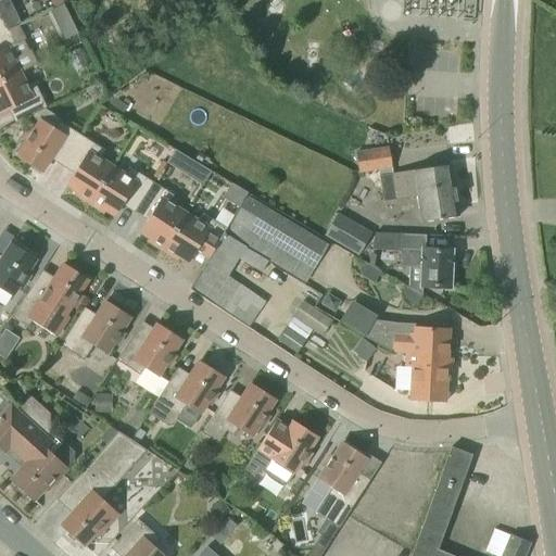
[(63,4),(50,11),(55,22),(68,15),(63,4)]
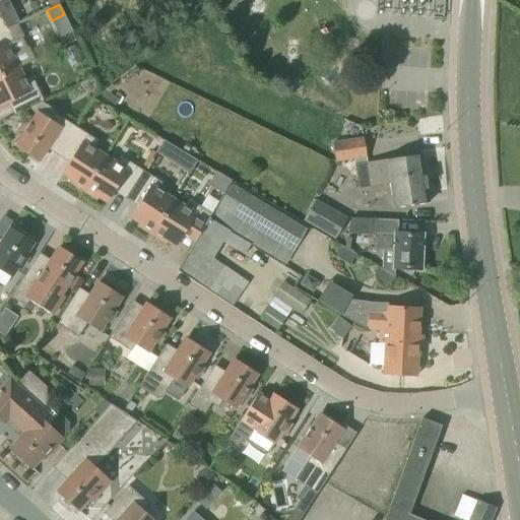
[(0,75),(18,67),(18,69),(35,60),(28,47),(26,47),(21,38),(23,37),(16,22),(8,27),(0,30),(0,75)]
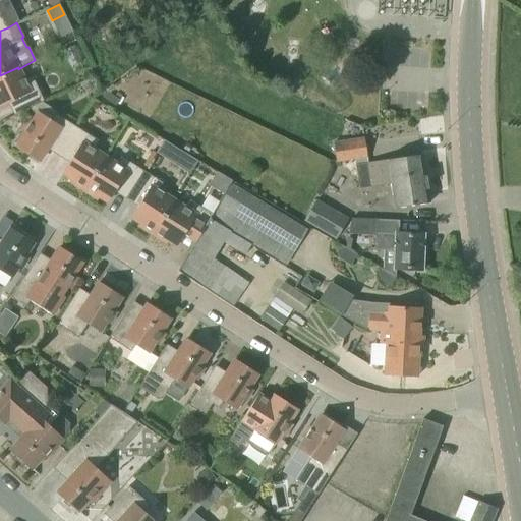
[(24,80),(18,69),(18,67),(0,75),(0,106),(13,100),(19,112),(44,101),(32,76),(24,80)]
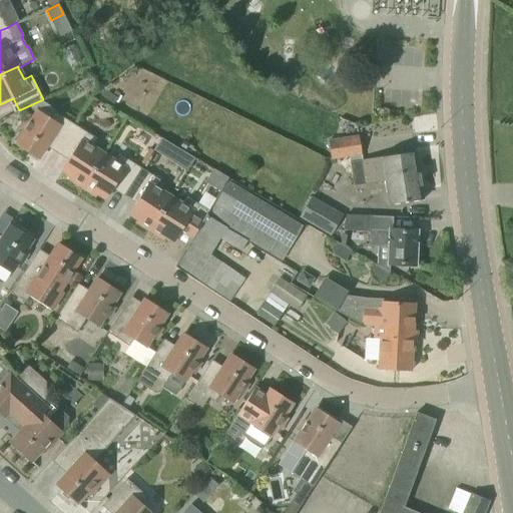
[(110,93),(106,99),(114,103),(118,97),(110,93)]
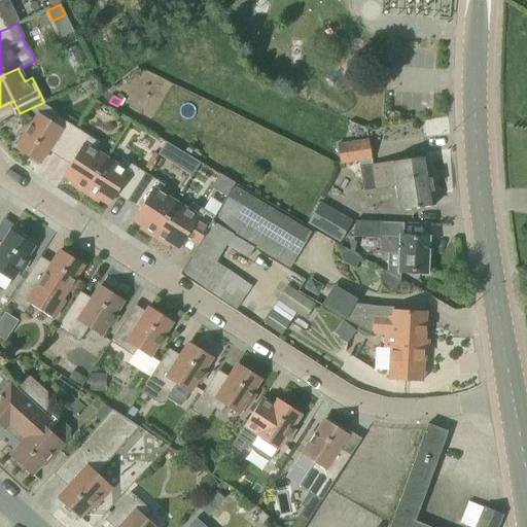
[(62,151),(76,128),(55,114),(50,121),(38,113),(31,124),(29,123),(22,133),(25,135),(15,148),(39,163),(50,144),(62,151)]
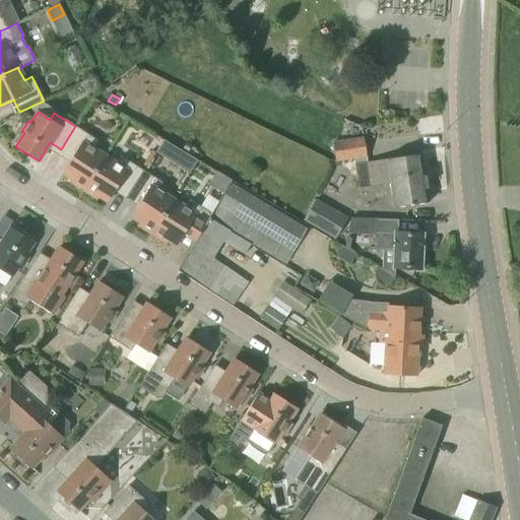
[(83,190),(105,156),(93,148),(98,141),(75,126),(61,149),(72,157),(62,173),(70,179),(69,181),(83,190)]
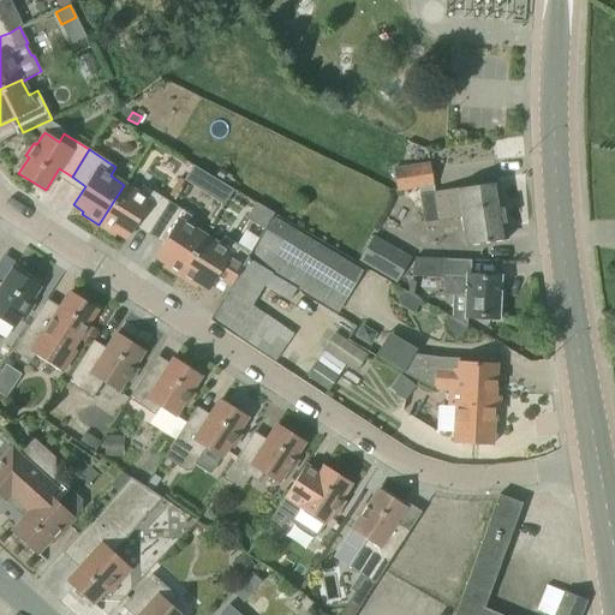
[(460,209),(501,203),(497,181),(434,192),(429,163),(405,167),(394,168),(396,192),(418,189),(422,208),(459,202),(460,209)]
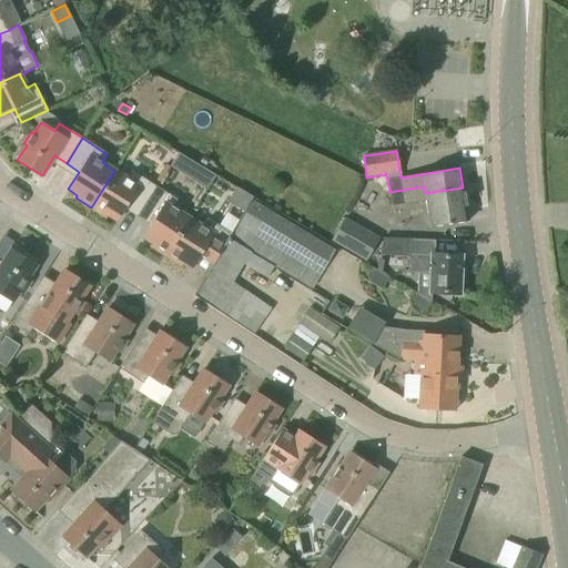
[(141,211),(156,186),(132,171),(128,179),(114,171),(91,208),(107,216),(108,214),(117,221),(128,203),(141,211)]
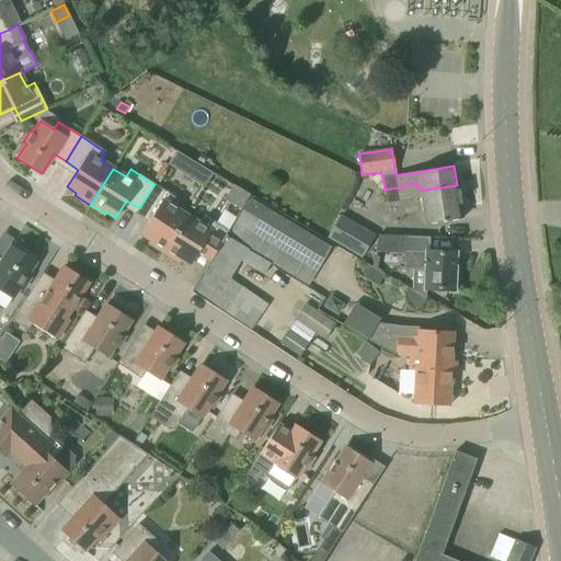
[(163,252),(186,216),(174,207),(179,199),(155,184),(139,208),(152,217),(140,235),(150,240),(148,242),(163,252)]
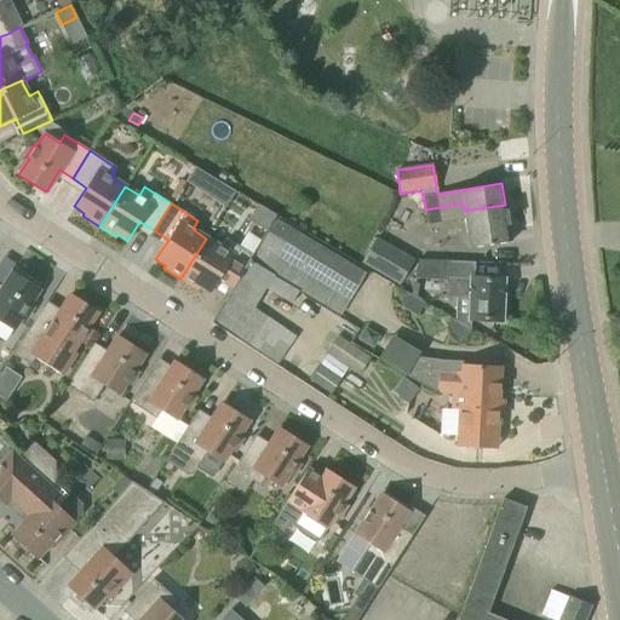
[(509,230),(505,205),(464,211),(463,204),(425,210),(428,224),(465,218),(470,248),(484,246),(507,242),(506,230),(509,230)]
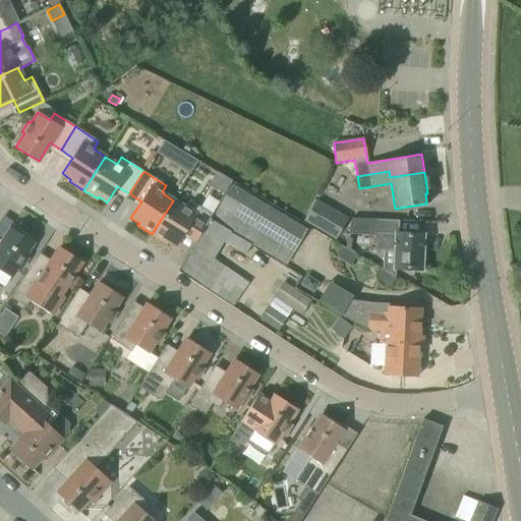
[(209,219),(231,233),(250,244),(285,264),(298,242),(306,228),(229,184),(212,214),(209,219)]
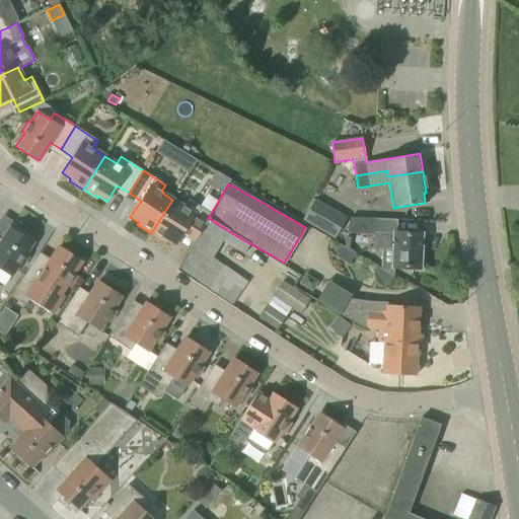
[(172,200),(151,233),(165,241),(166,239),(175,245),(182,234),(194,241),(197,236),(208,218),(211,213),(190,200),(184,207),(172,200)]
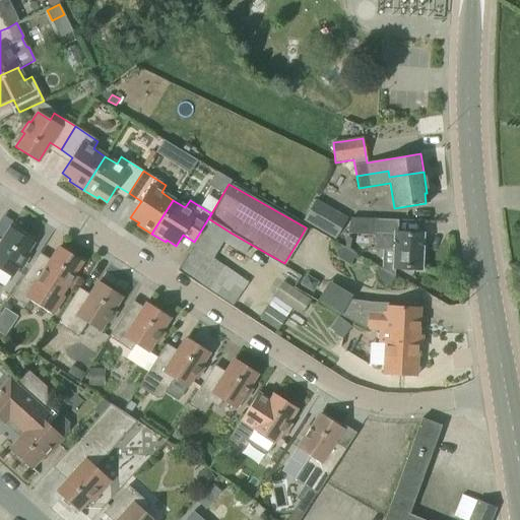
[(346,218),(315,200),(304,220),(335,239),(346,218)]
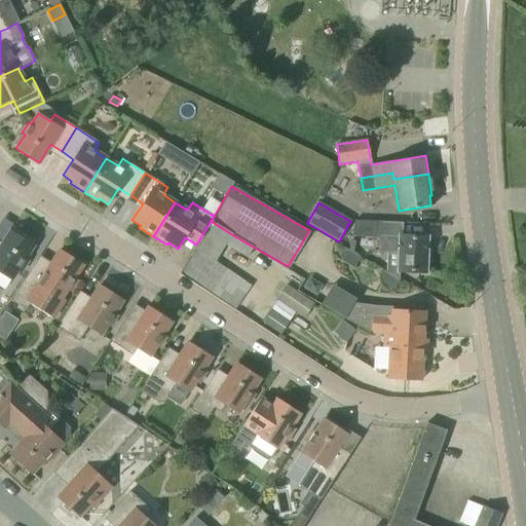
[(247,257),(253,247),(233,235),(211,221),(199,239),(196,245),(182,271),(236,308),(251,286),(215,261),(224,243),(247,257)]
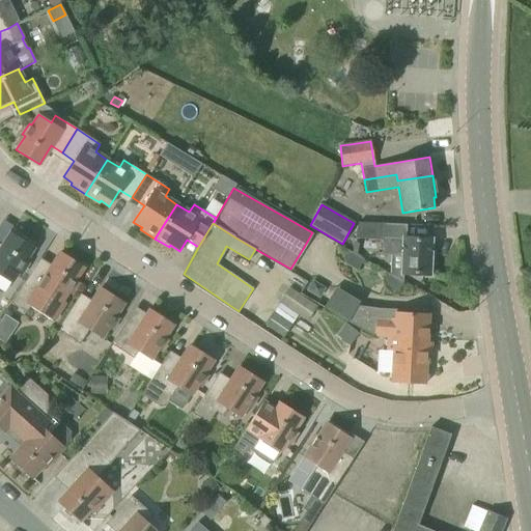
[(390,255),(390,262),(401,263),(400,273),(429,274),(431,240),(406,239),(407,224),(383,223),(357,223),(355,240),(382,241),(381,254),(390,255)]
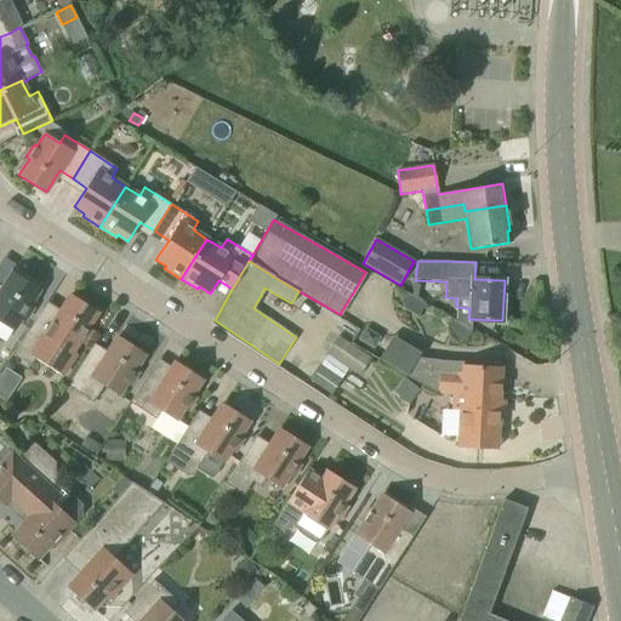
[(0,322),(13,330),(21,318),(24,320),(33,307),(29,306),(39,290),(12,272),(0,290),(0,322)]
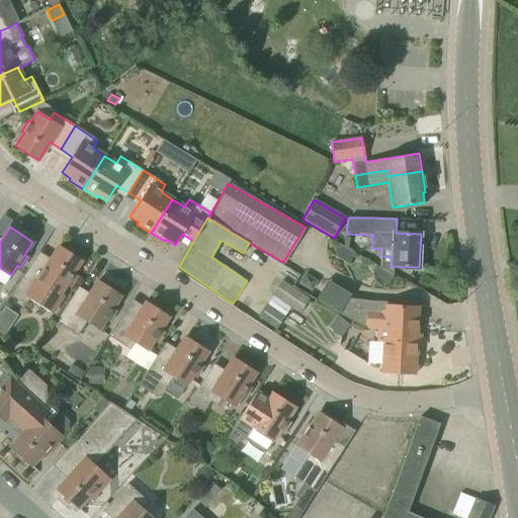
[(20,279),(11,295),(26,306),(29,299),(54,315),(66,295),(61,292),(66,284),(69,286),(76,275),(73,274),(81,260),(59,246),(47,264),(35,257),(24,274),(20,279)]
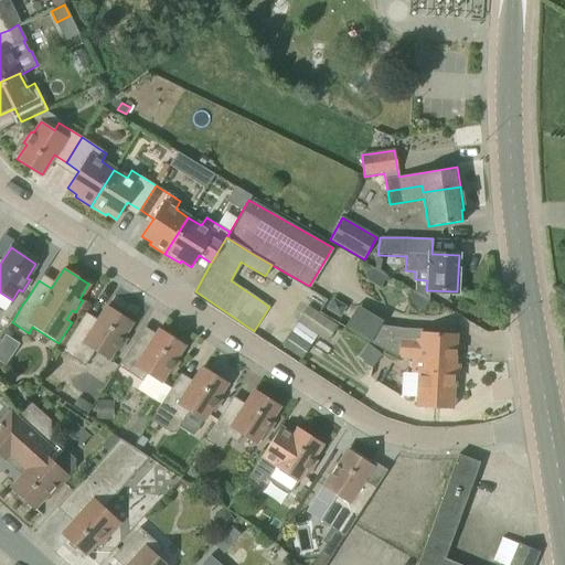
[(108,360),(115,348),(118,350),(125,339),(123,337),(131,322),(107,306),(94,326),(82,318),(70,337),(61,351),(85,366),(94,351),(108,360)]
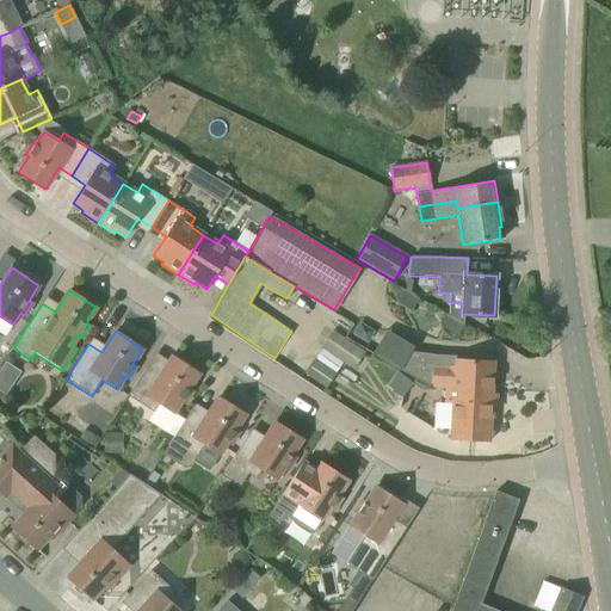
[(365,352),(333,331),(321,349),(322,349),(315,359),(335,372),(343,363),(353,370),(365,352)]
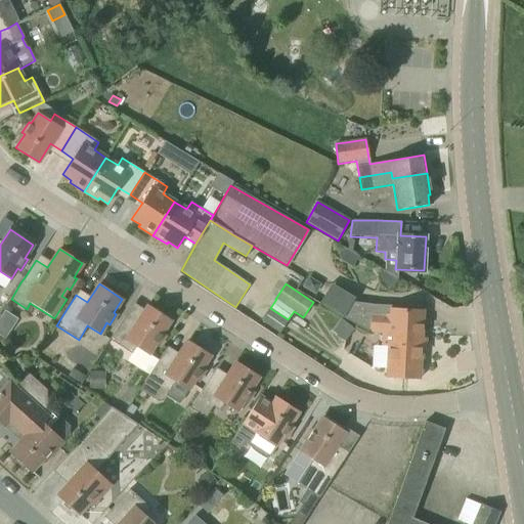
[(382,332),(421,333),(422,310),(390,309),(390,305),(354,303),(356,299),(336,287),(324,306),(360,328),(368,331),(382,332)]
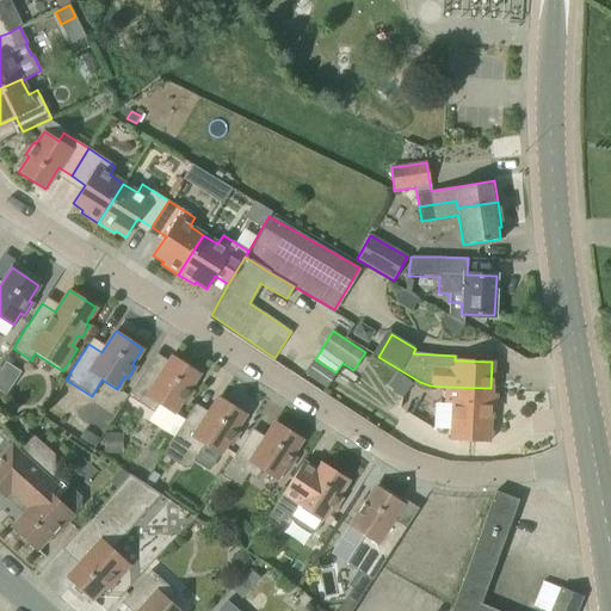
[(173,413),(180,401),(184,403),(192,390),(189,389),(199,374),(172,356),(158,377),(144,369),(127,395),(153,413),(159,405),(173,413)]
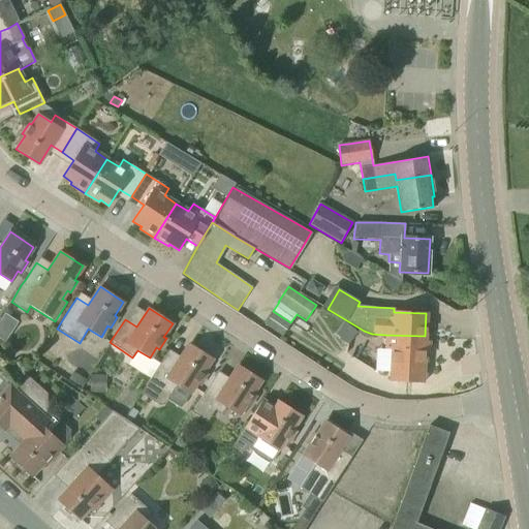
[(290,323),(272,311),(263,323),(282,337),(290,323)]
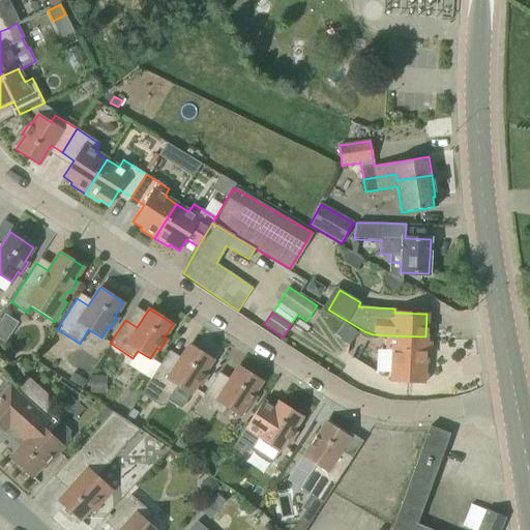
[(423,383),(425,336),(386,335),(386,349),(377,349),(376,372),(391,374),(391,382),(423,383)]
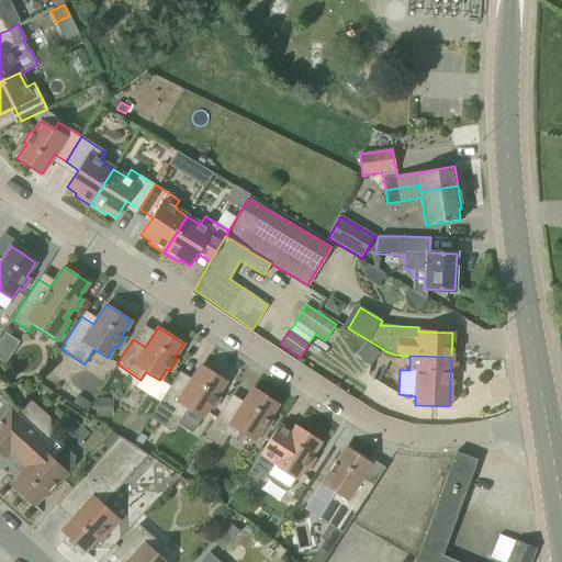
[(159,402),(150,417),(170,430),(176,429),(189,409),(202,418),(209,407),(212,408),(220,397),(216,395),(225,381),(201,366),(188,385),(176,377),(164,395),(159,402)]
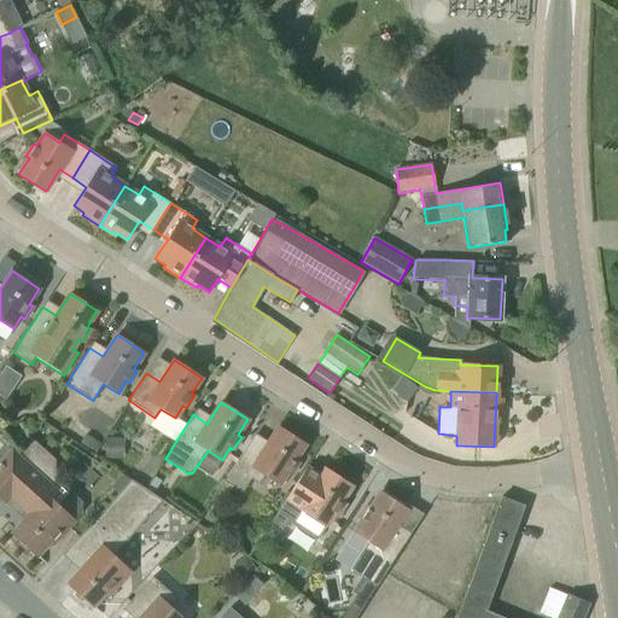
[(238,460),(233,467),(223,481),(242,493),(251,478),(260,484),(264,476),(279,485),(287,473),(290,474),(298,462),(295,460),(305,444),(278,426),(264,448),(250,439),(238,460)]
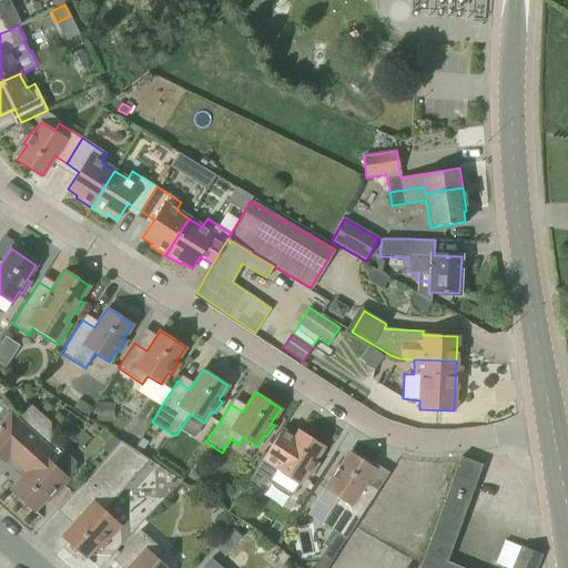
[(9,457),(14,462),(27,473),(10,490),(33,511),(46,499),(48,501),(68,478),(75,472),(74,462),(51,442),(50,423),(29,404),(20,418),(12,412),(0,425),(0,457),(4,462),(9,457)]
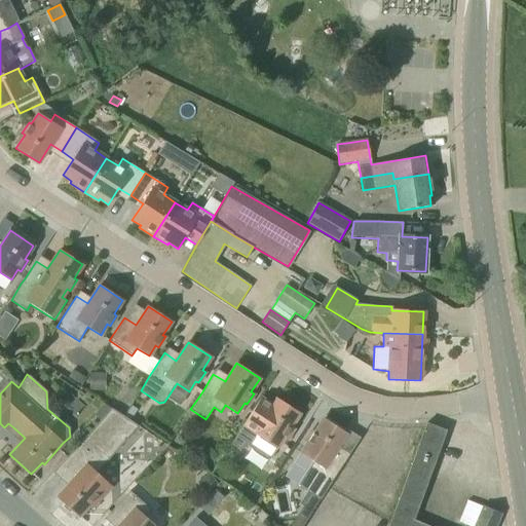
[(237,433),(231,444),(237,448),(247,447),(269,461),(277,448),(284,438),(287,439),(294,428),(291,426),(300,413),(276,399),(272,405),(261,398),(253,410),(241,426),(237,433)]
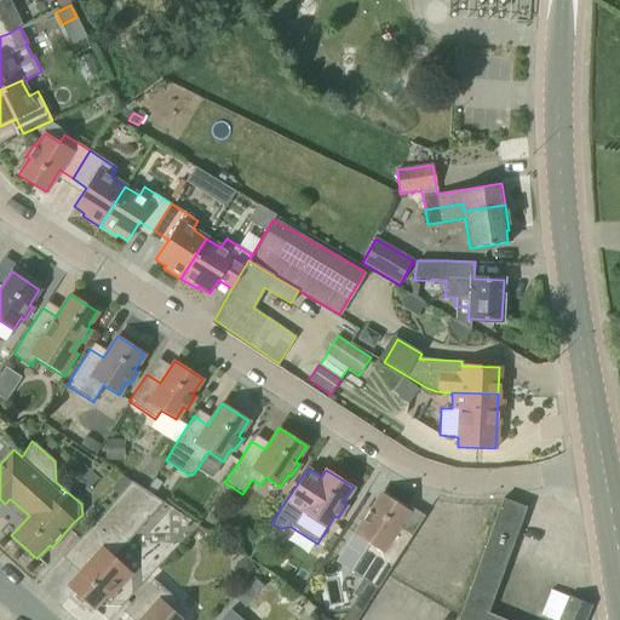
[(108,598),(131,573),(114,557),(164,503),(131,481),(68,551),(85,567),(68,586),(93,609),(105,595),(108,598)]
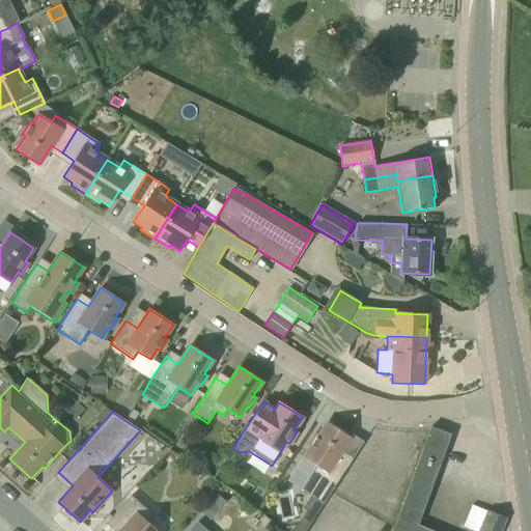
[(324,504),(350,464),(338,456),(350,438),(326,422),(317,437),(314,435),(308,445),(310,447),(304,457),(316,466),(301,490),(324,504)]
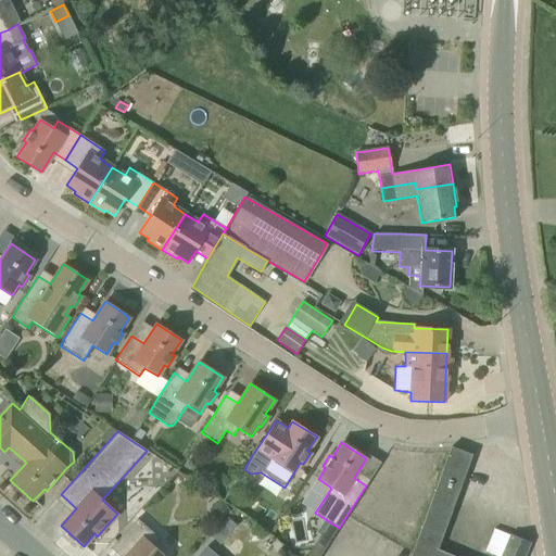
[(411,555),(522,555),(529,542),(527,541),(512,534),(502,555),(453,555),(438,550),(471,455),(451,446),(411,555)]
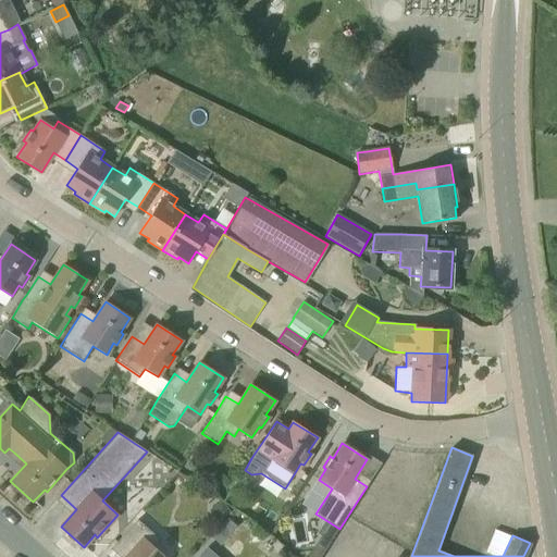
[(163,556),(153,547),(160,540),(137,520),(130,528),(115,544),(127,555),(125,556),(163,556)]
